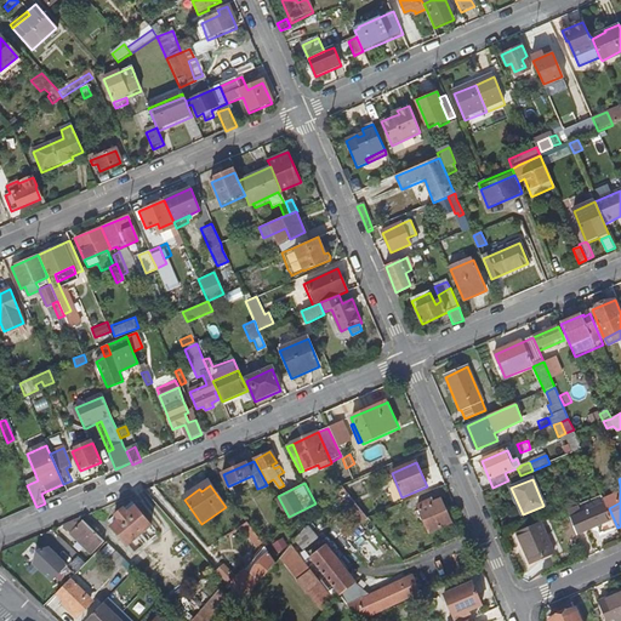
[(349,496),(342,488),(336,495),(343,502),(349,496)]
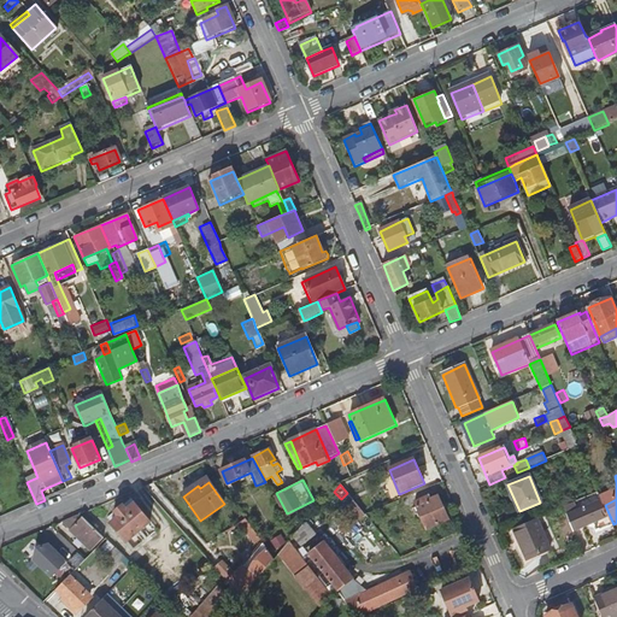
[(600,494),(605,505),(616,499),(616,488),(616,489),(615,488),(600,494)]
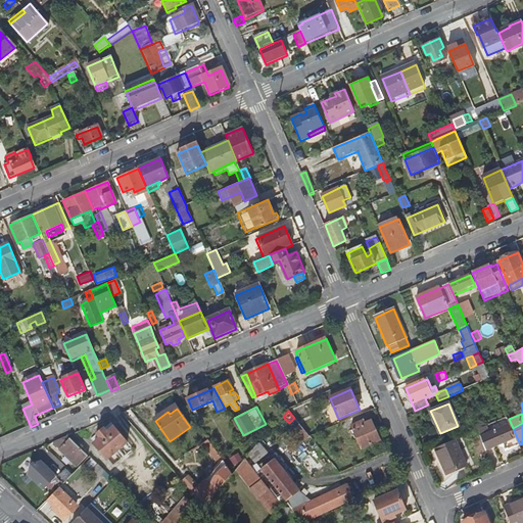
[(363,421),(351,425),(361,448),(379,440),(371,421),(365,424),(363,421)]
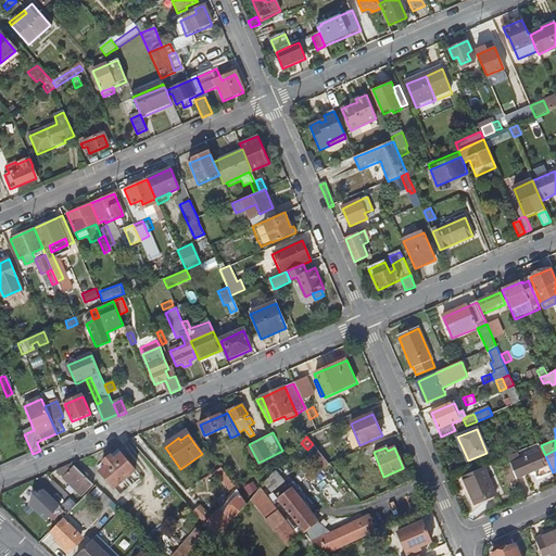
[(119,451),(100,469),(117,490),(137,471),(119,451)]
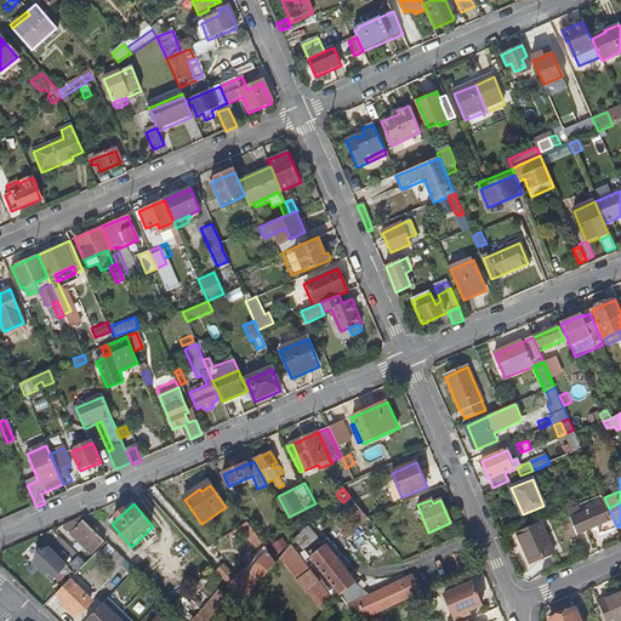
[(359,525),(368,519),(355,503),(348,510),(359,525)]
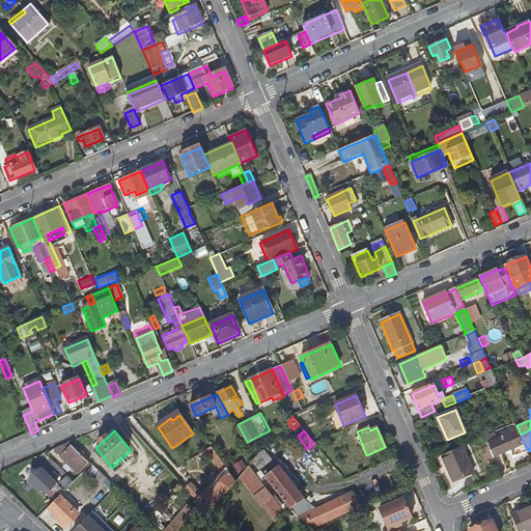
[(487,444),(493,457),(495,456),(510,450),(513,458),(527,452),(518,430),(496,440),(487,444)]
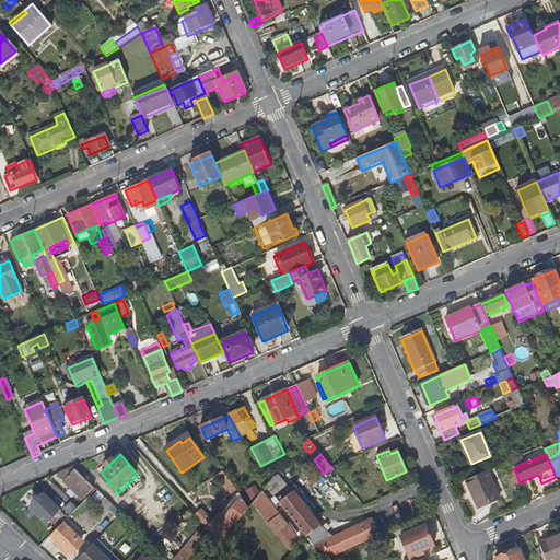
[(512,461),(514,468),(523,464),(520,457),(512,461)]
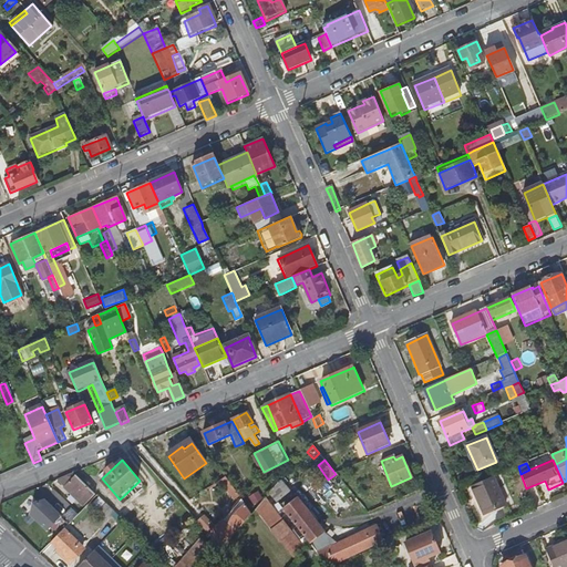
[(74,474),(58,482),(84,506),(96,495),(74,474)]
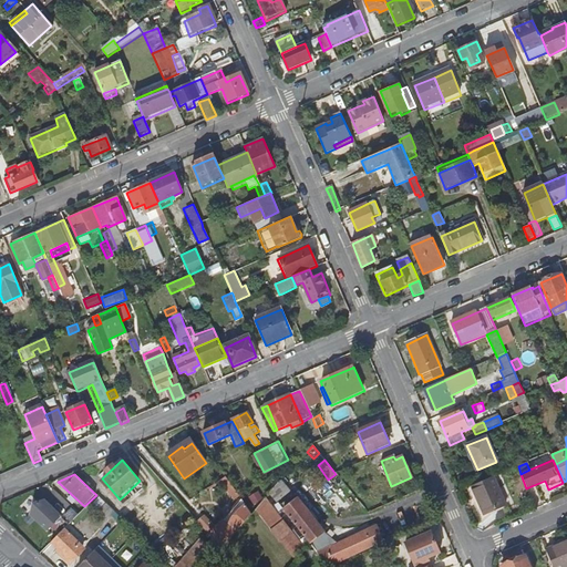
[(240,496),(227,476),(218,482),(233,502),(240,496)]
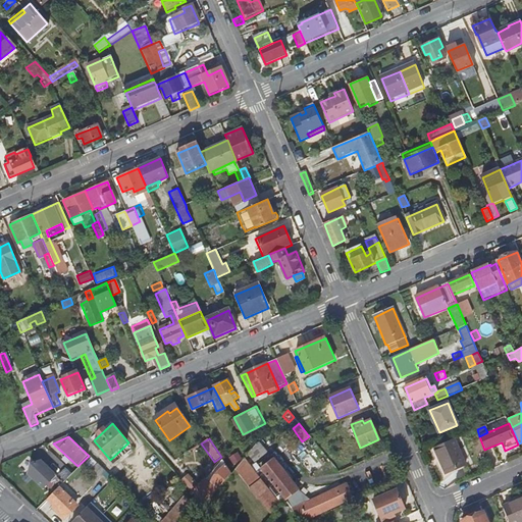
[(454,439),(434,448),(446,475),(466,467),(454,439)]
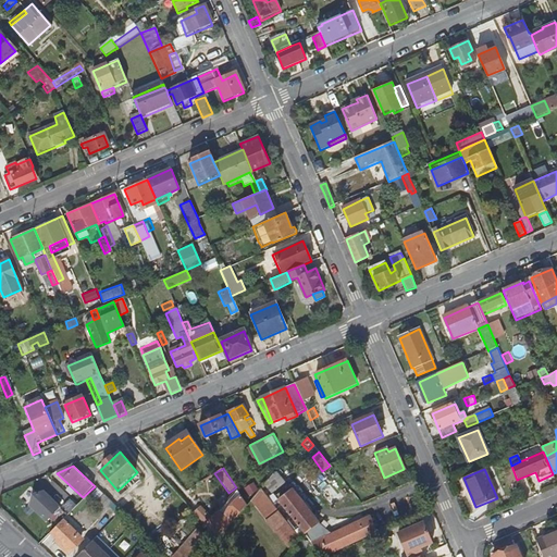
[(268,498),(272,495),(277,491),(286,483),(277,472),(268,483),(261,490),(268,498)]
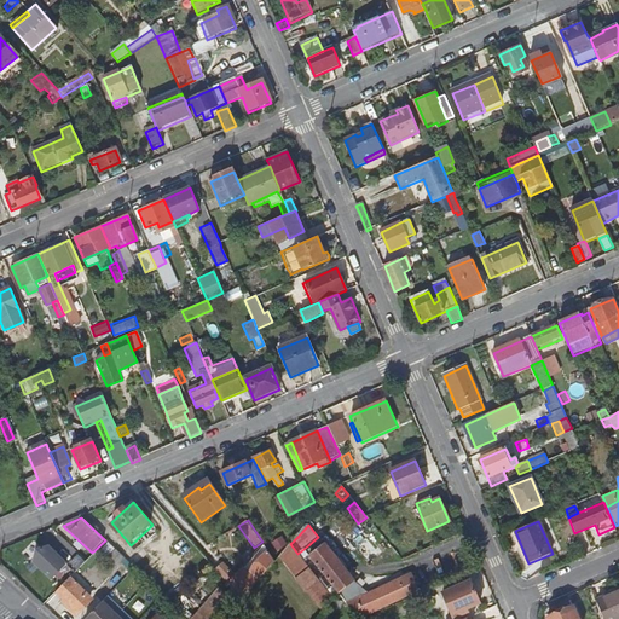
[(383,555),(359,526),(346,538),(370,566),(383,555)]
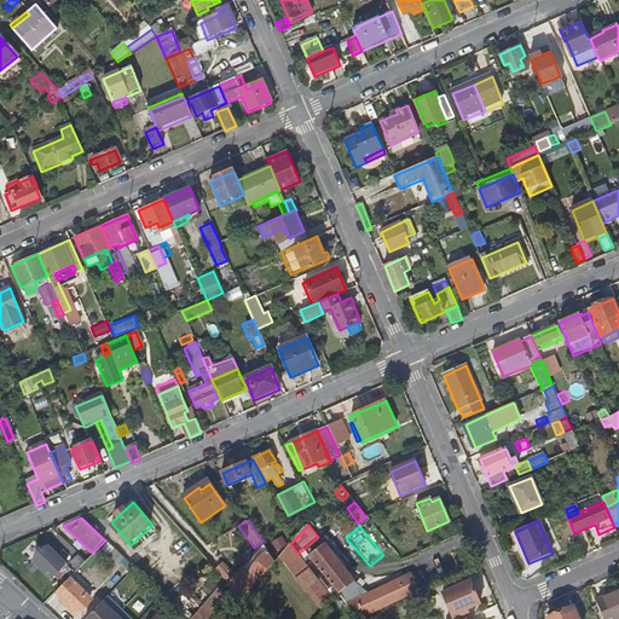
[(403,545),(423,541),(421,531),(400,536),(403,545)]
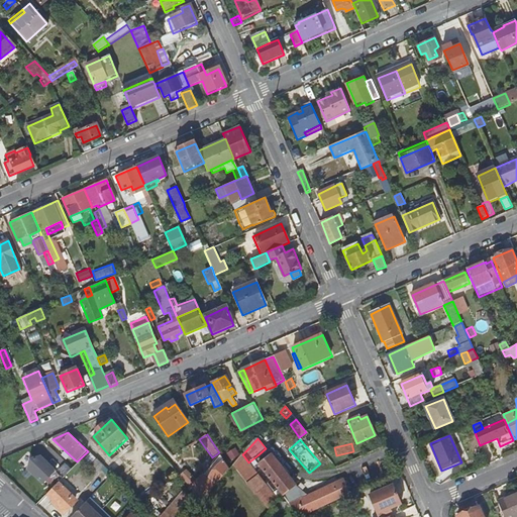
[(473,450),(476,457),(483,455),(481,448),(473,450)]
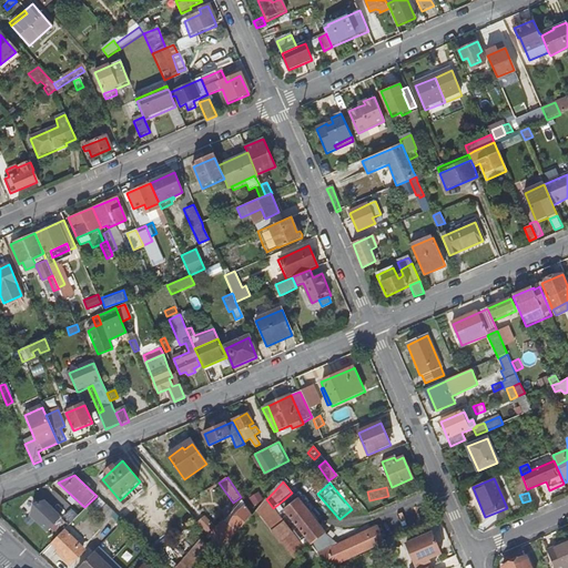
[(24,514),(46,533),(62,514),(42,495),(24,514)]
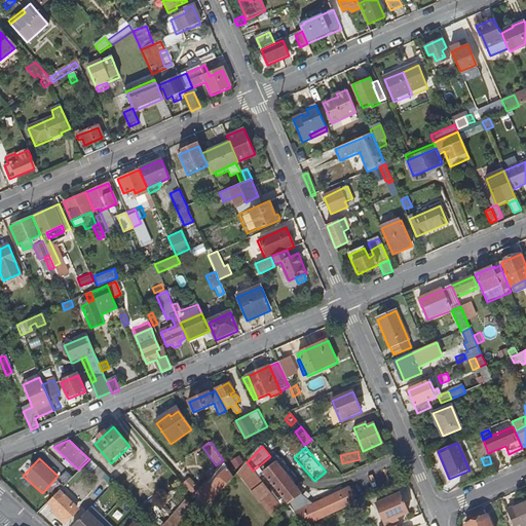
[(233,467),(237,473),(242,466),(238,462),(233,467)]
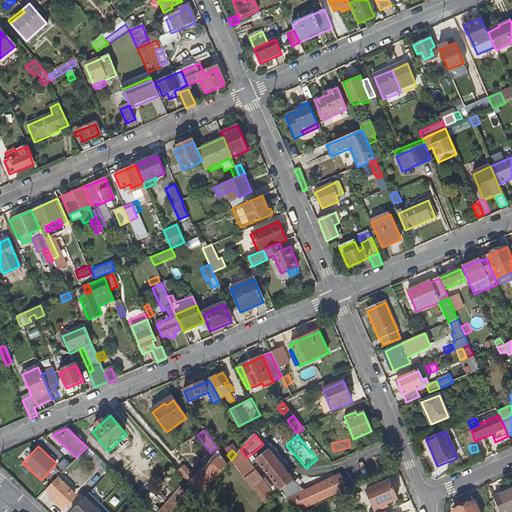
[(246,458),(240,450),(231,461),(245,479),(244,480),(252,491),(253,490),(267,508),(276,496),(251,464),(246,458)]
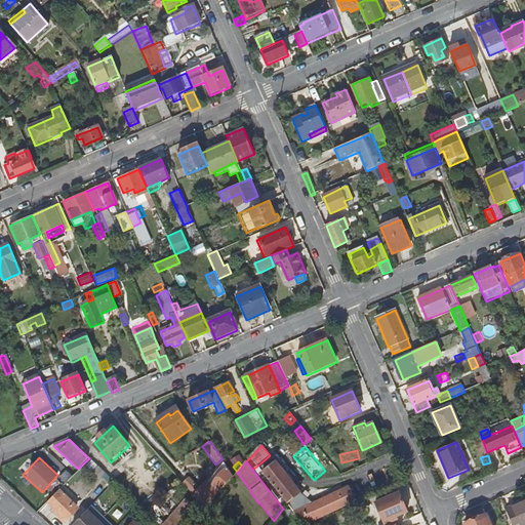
[(303,524),(309,524),(310,524),(309,522),(355,502),(349,488),(312,505),(295,485),(275,461),(267,468),(261,462),(256,467),(263,473),(287,505),(303,524)]
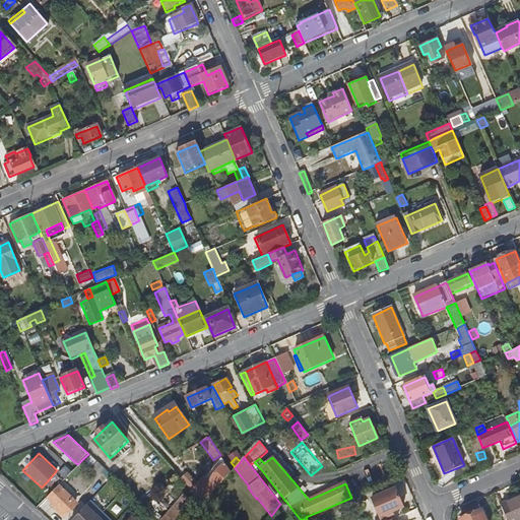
[(106,470),(98,462),(92,468),(100,476),(106,470)]
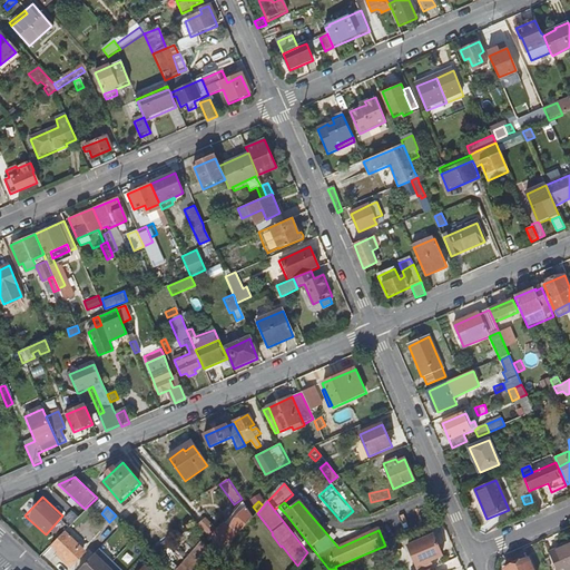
[(254,517),(248,508),(232,527),(228,523),(220,532),(210,520),(202,528),(224,552),(254,517)]
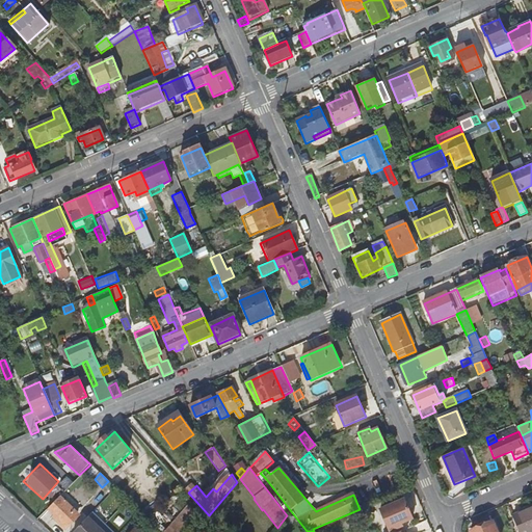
[(55,503),(60,498),(74,484),(68,478),(50,497),(55,503)]
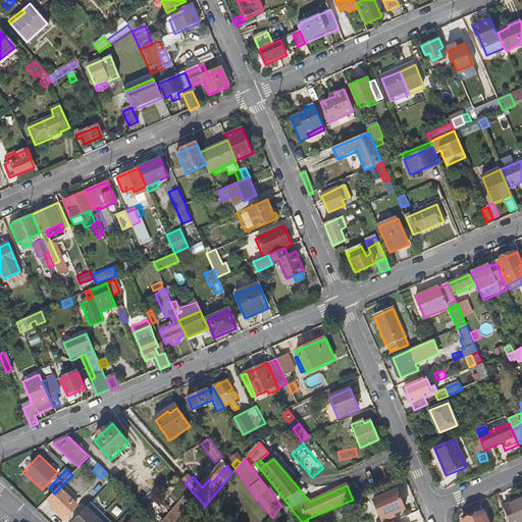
[(261,470),(256,473),(281,506),(285,502),(261,470)]
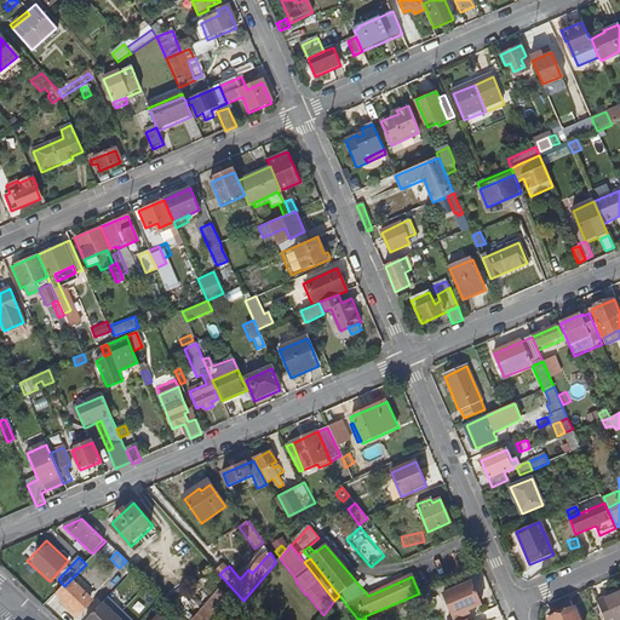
[(64,586),(56,593),(76,614),(90,600),(70,580),(64,586)]
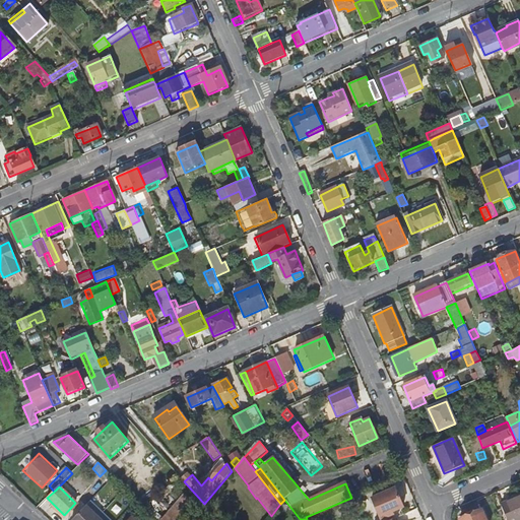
[(394,488),(372,499),(380,519),(393,514),(392,512),(402,507),(394,488)]
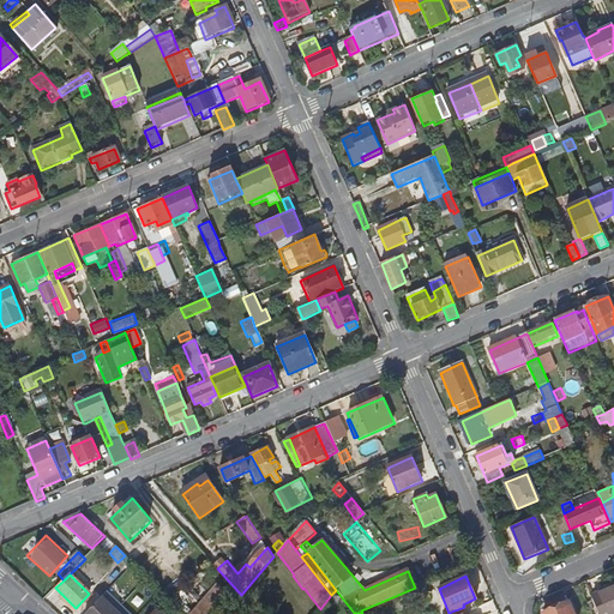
[(220,583),(192,613),(224,613),(238,600),(220,583)]
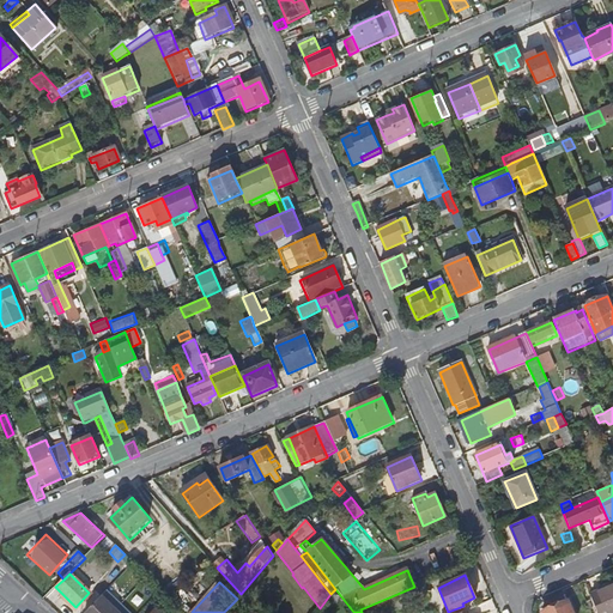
[(612,612),(612,586),(593,595),(600,612),(612,612)]
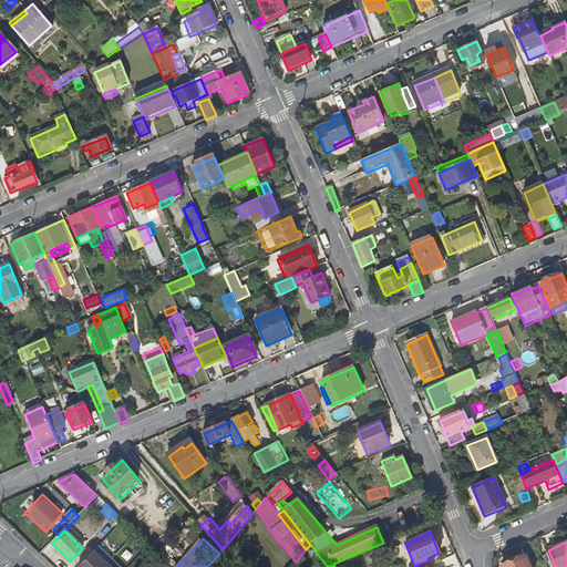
[(100,546),(94,553),(107,565),(109,566),(122,566),(113,559),(100,546)]
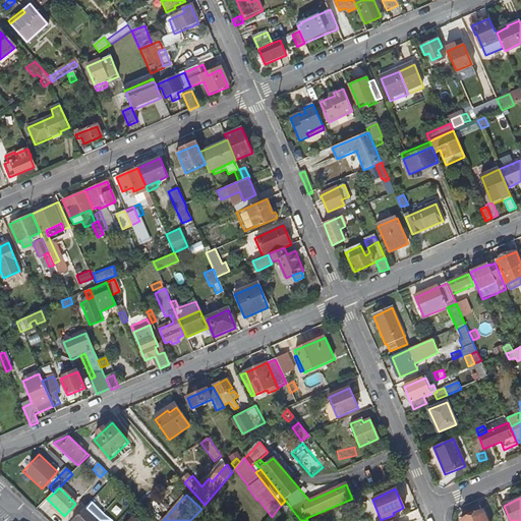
[(139,502),(135,507),(140,512),(146,508),(139,502)]
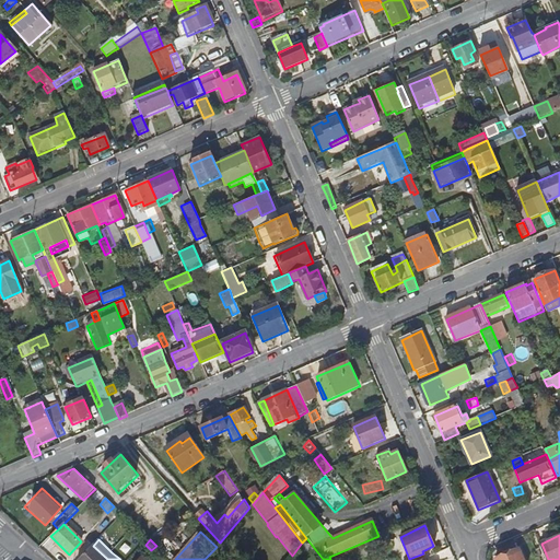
[(308,555),(311,546),(303,544),(301,552),(308,555)]
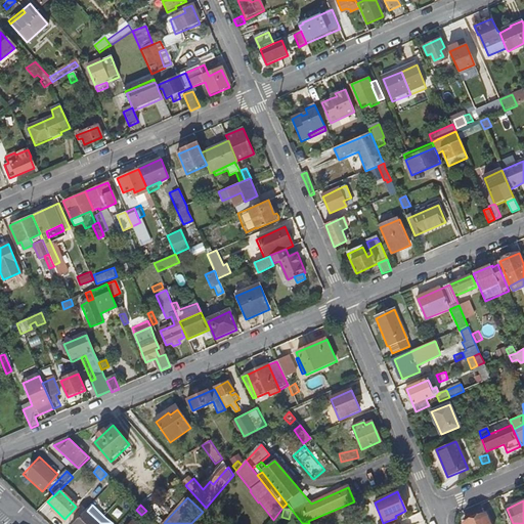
[(87,511),(73,523),(100,523),(99,522),(87,511)]
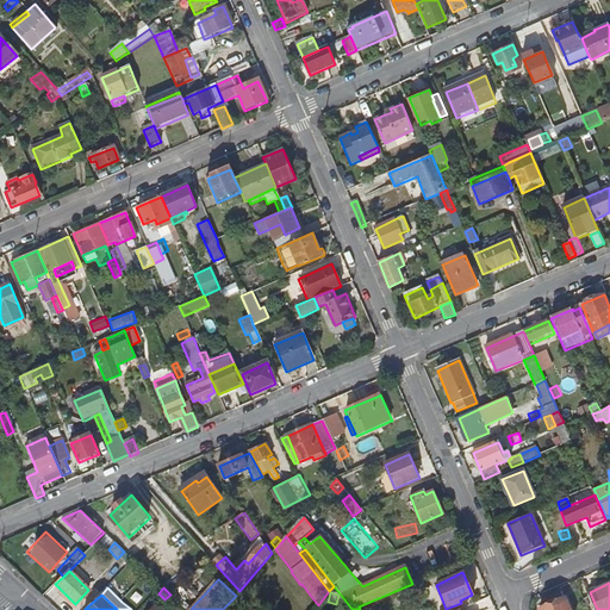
[(570,609),(565,599),(540,609),(570,609)]
